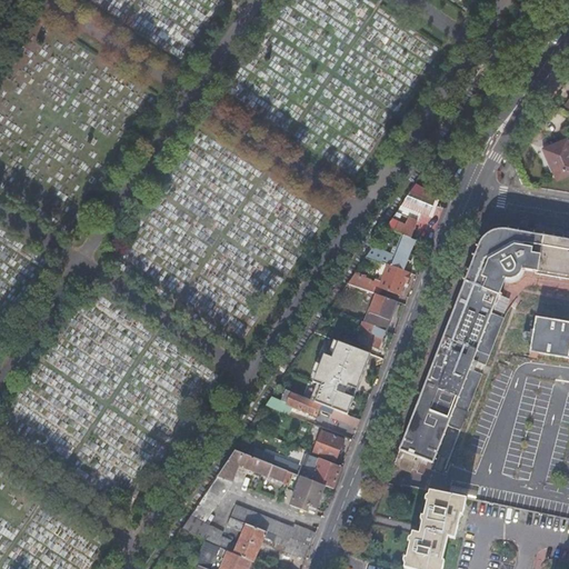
[(568,145),(567,139),(545,148),(557,179),(568,173),(568,145)]
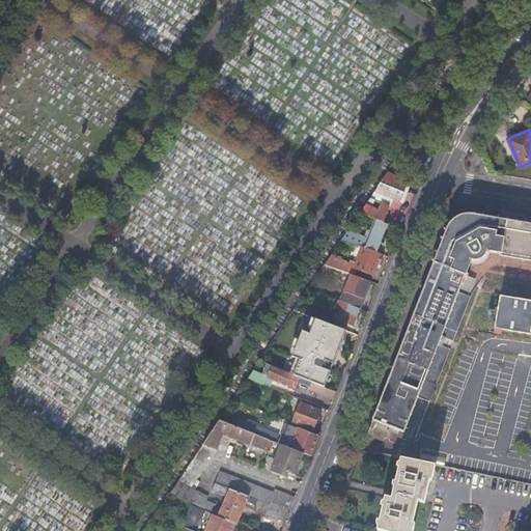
[(360,214),(375,219),(384,223),(393,199),(400,202),(401,202),(404,194),(409,185),(407,184),(396,176),(388,172),(360,214)]
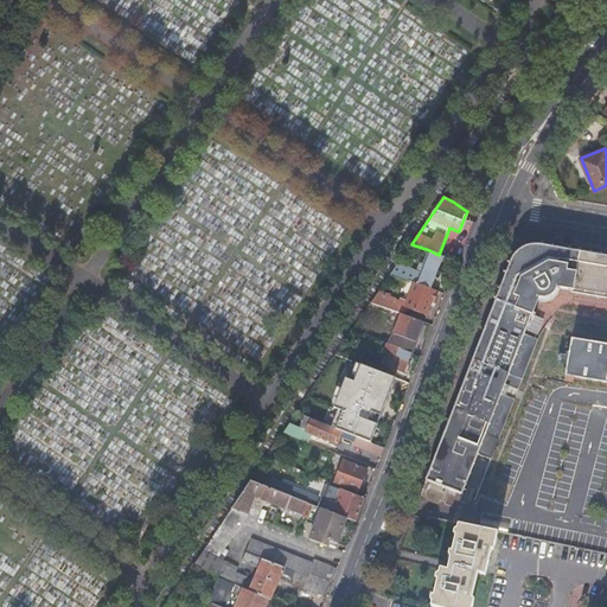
[(494,298),(494,299),(497,300),(419,496),(426,498),(428,492),(441,497),(439,503),(446,505),(452,490),(462,494),(478,454),(492,459),(516,398),(506,396),(510,387),(519,390),(540,339),(525,333),(534,314),(536,315),(537,314),(534,312),(542,292),(551,287),(573,291),(573,294),(574,294),(575,291),(583,292),(583,295),(585,295),(586,293),(594,294),(594,298),(595,298),(596,294),(605,296),(605,299),(606,299),(606,296),(606,295),(606,256),(604,256),(602,253),(601,253),(600,256),(592,255),(592,251),(590,251),(589,254),(582,253),(581,249),(580,249),(579,253),(572,251),(570,248),(569,250),(555,248),(555,246),(553,244),(551,248),(544,247),(544,243),(542,247),(538,246),(534,246),(530,246),(526,247),(522,249),(519,250),(517,253),(515,255),(513,259),(512,262),(509,262),(509,263),(511,266),(508,273),(505,273),(504,273),(506,275),(502,288),(498,288),(498,289),(500,291),(498,298),(494,298)]
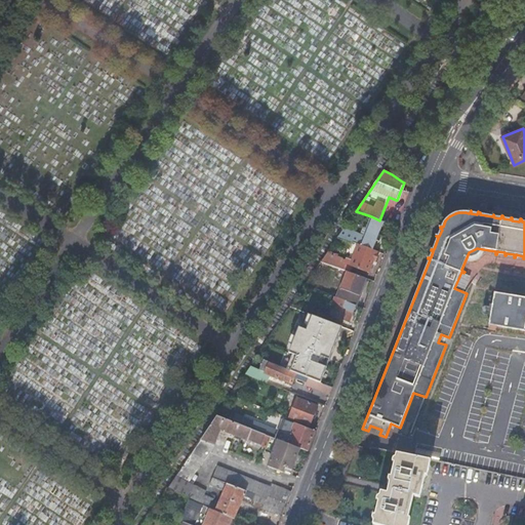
[(345,229),(339,237),(359,245),(360,245),(373,250),(377,241),(379,242),(380,239),(381,237),(379,236),(385,221),(379,220),(371,216),(366,229),(364,236),(361,235),(345,229)]
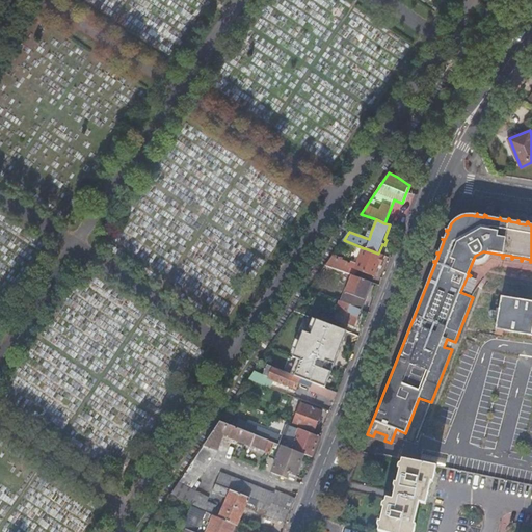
[(331,257),(325,266),(352,275),(353,275),(355,270),(357,271),(373,276),(375,273),(377,268),(378,265),(382,256),(378,254),(365,248),(358,265),(352,262),(351,264),(331,257)]
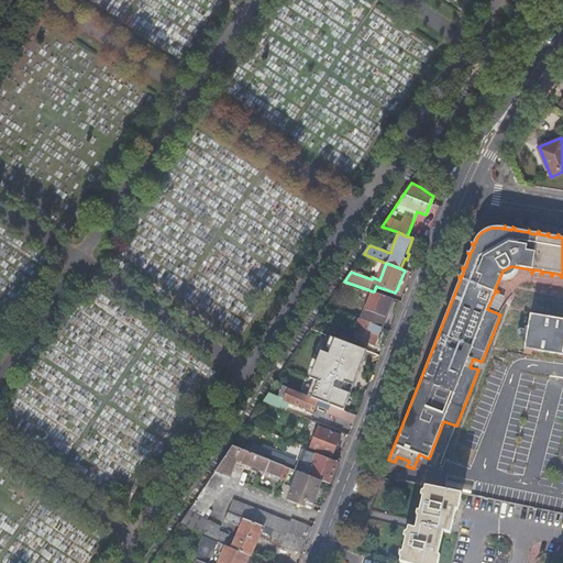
[(339,290),(328,306),(332,308),(342,294),(339,290)]
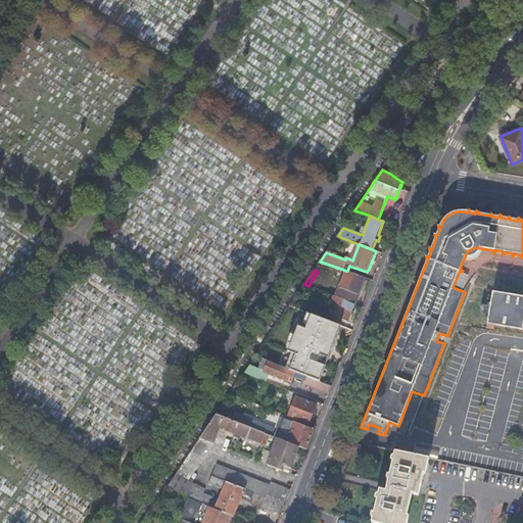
[(347,271),(346,271),(336,296),(352,303),(354,298),(357,299),(363,284),(366,278),(349,272),(347,271)]
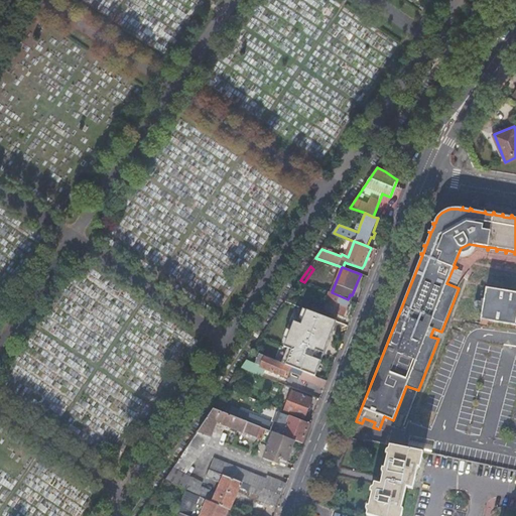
[(515,292),(487,287),(484,305),(481,319),(515,325),(515,292)]
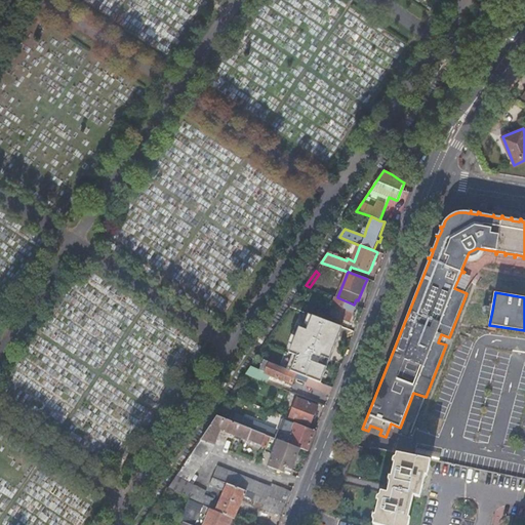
[(356,306),(354,305),(337,297),(335,296),(333,304),(335,304),(330,316),(349,323),(351,319),(356,306)]
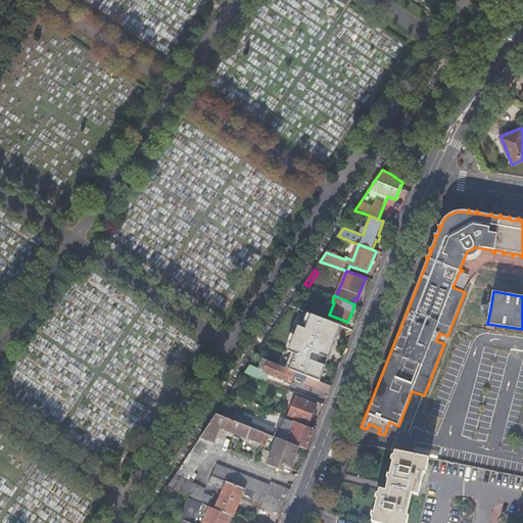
[(329,315),(327,320),(332,322),(345,327),(347,322),(329,315)]
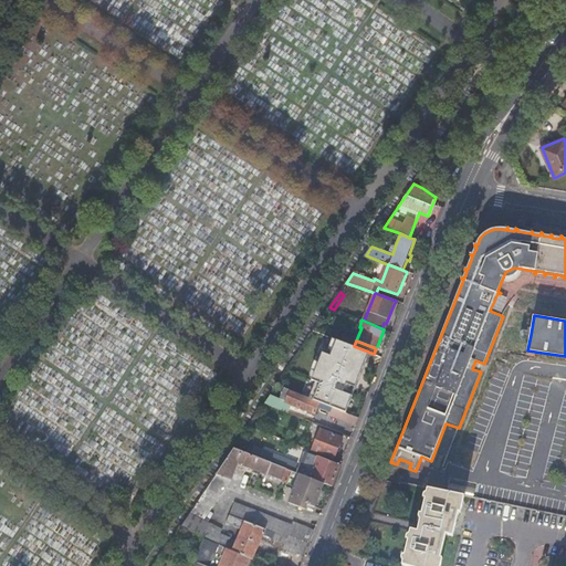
[(314,400),(296,392),(285,388),(281,400),(271,397),(265,404),(279,409),(289,413),(291,407),(297,409),(299,407),(315,413),(318,407),(321,408),(321,409),(329,412),(328,416),(355,427),(358,418),(348,413),(332,407),(314,400)]
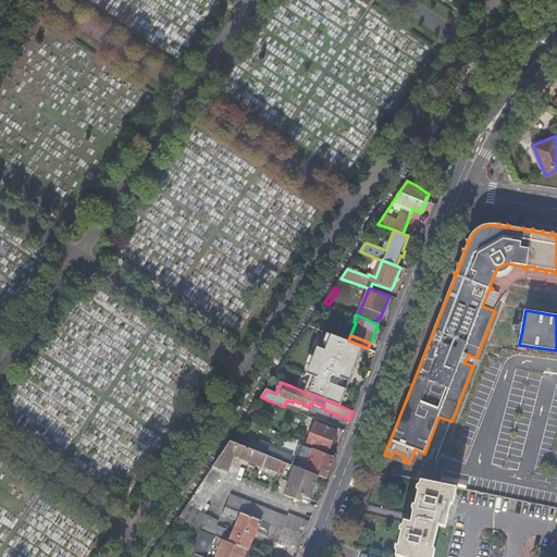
[(316,422),(307,444),(329,453),(333,442),(337,431),(316,422)]
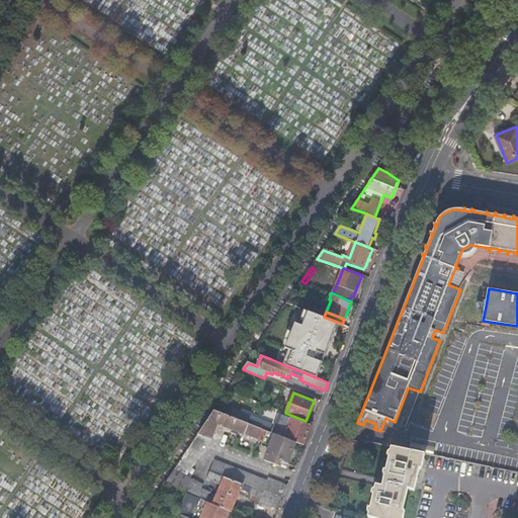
[(211,415),(198,434),(211,439),(218,423),(248,435),(251,436),(260,440),(261,436),(264,437),(262,442),(268,445),(273,433),(214,411),(211,415)]
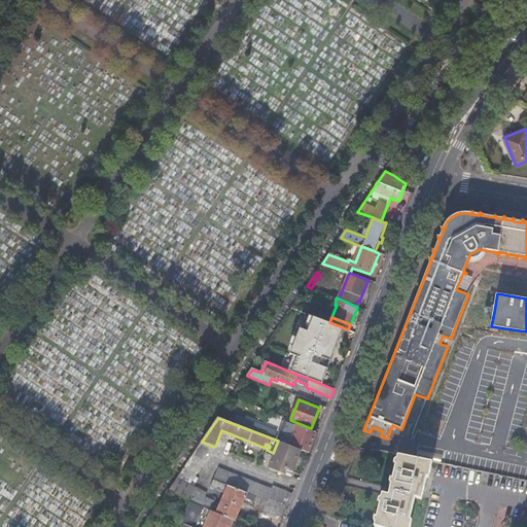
[(309,453),(316,433),(310,431),(286,422),(280,440),(289,443),(288,445),(302,451),(309,453)]
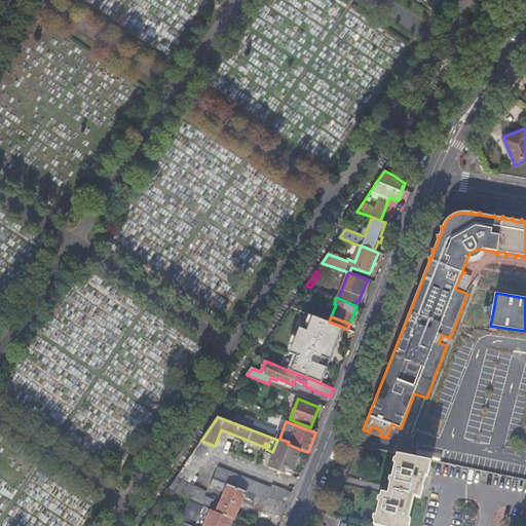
[(201,441),(184,467),(197,473),(207,458),(215,446),(201,441)]
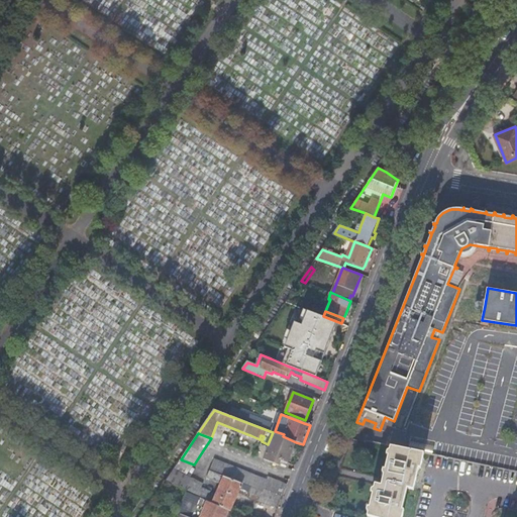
[(283,436),(275,433),(265,459),(279,466),(281,460),(287,462),(291,453),(293,454),(294,453),(294,452),(292,451),(296,442),(283,436)]
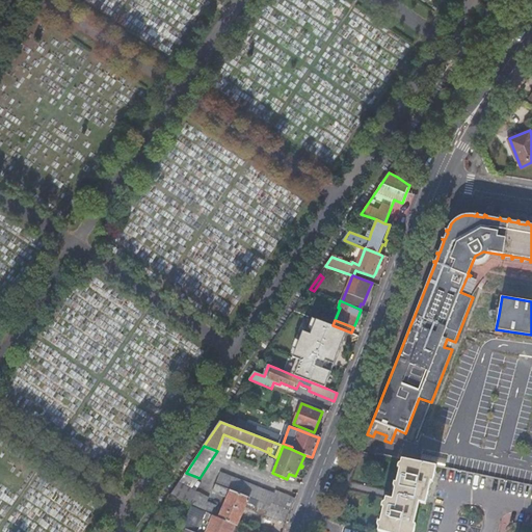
[(426,464),(404,460),(404,462),(402,463),(400,469),(402,470),(399,482),(397,482),(396,487),(397,489),(395,496),(394,500),(388,498),(387,502),(383,503),(382,508),(384,508),(381,522),(379,521),(377,526),(379,528),(378,531),(380,531),(410,531),(414,524),(413,524),(419,502),(424,504),(426,499),(430,480),(422,478),(426,464)]
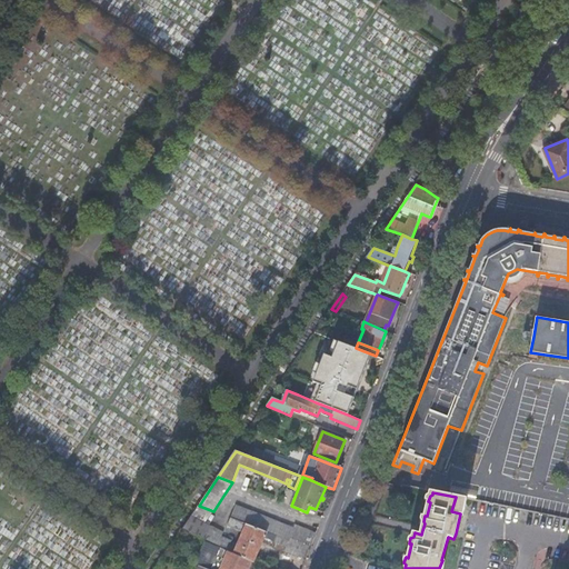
[(462,515),(467,499),(456,497),(451,511),(460,513),(462,515)]
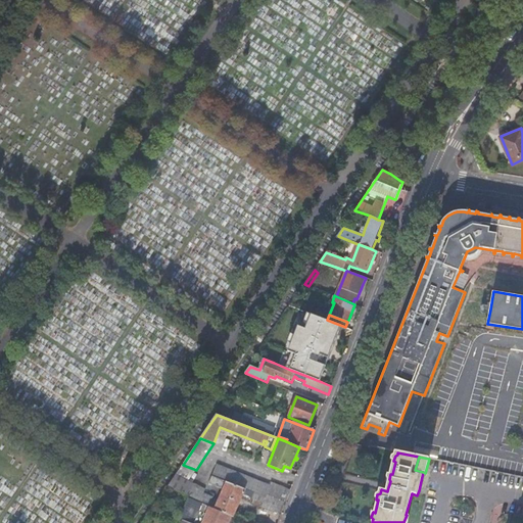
[(281,515),(285,505),(218,478),(196,470),(183,465),(169,485),(215,509),(232,516),(233,517),(235,513),(238,505),(243,494),(264,502),(262,507),(281,515)]
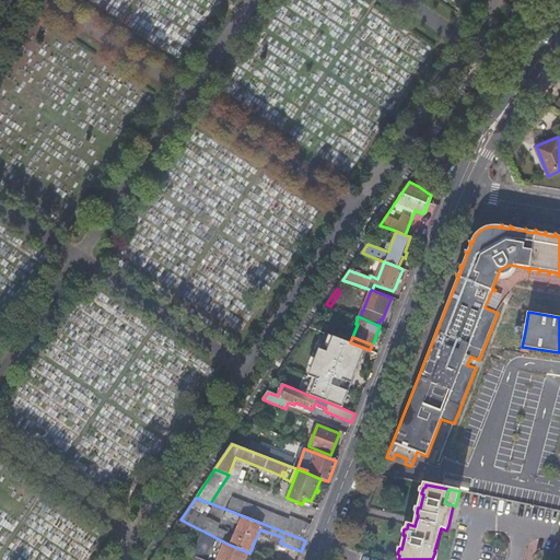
[(305,540),(311,525),(296,518),(295,522),(237,499),(233,512),(305,540)]
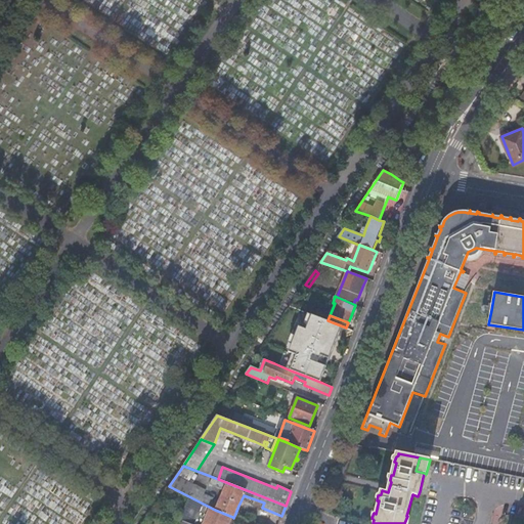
[(215,510),(189,498),(180,520),(185,522),(189,523),(228,523),(232,517),(215,510)]
